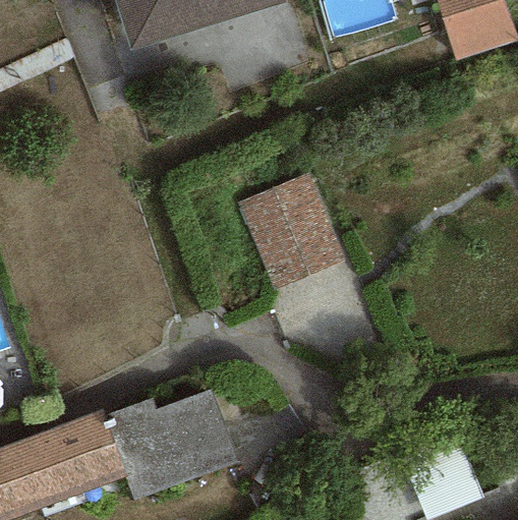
[(126,0),(134,21),(200,0),(126,0)]
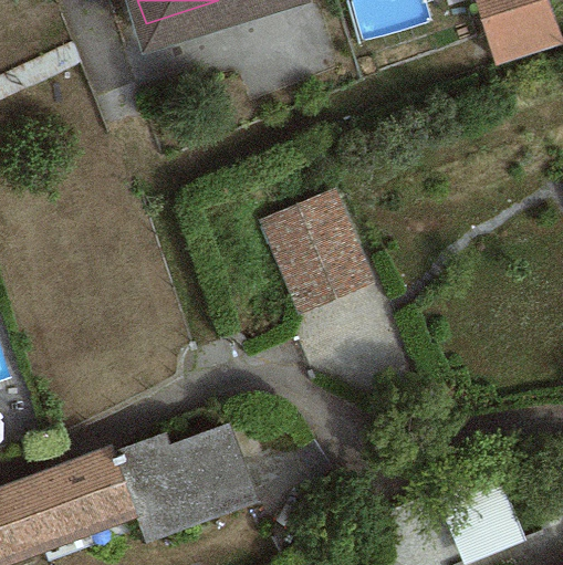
[(475,0),(498,66),(562,44),(562,41),(548,0),(475,0)]
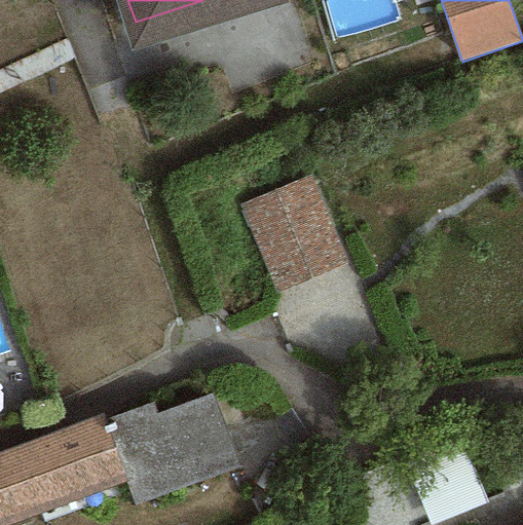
[(313,179),(243,207),(273,286),(344,258),(313,179)]
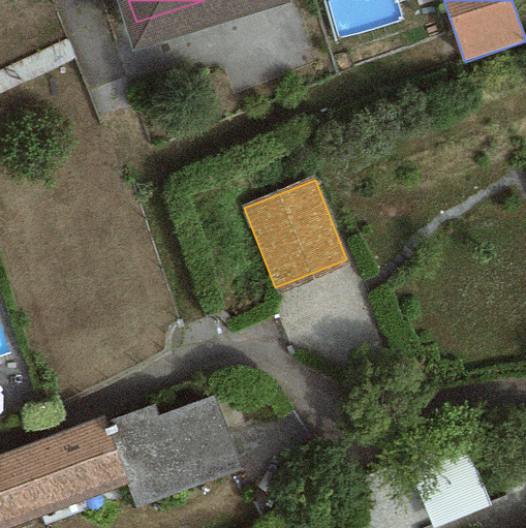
[(155,403),(106,421),(130,484),(127,485),(136,507),(243,469),(216,395),(159,415),(155,403)]
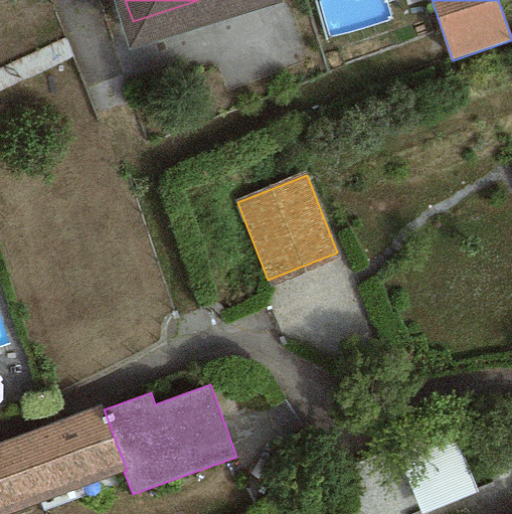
[(127,471),(104,409),(101,403),(0,441),(0,513),(8,513),(124,472),(127,471)]
